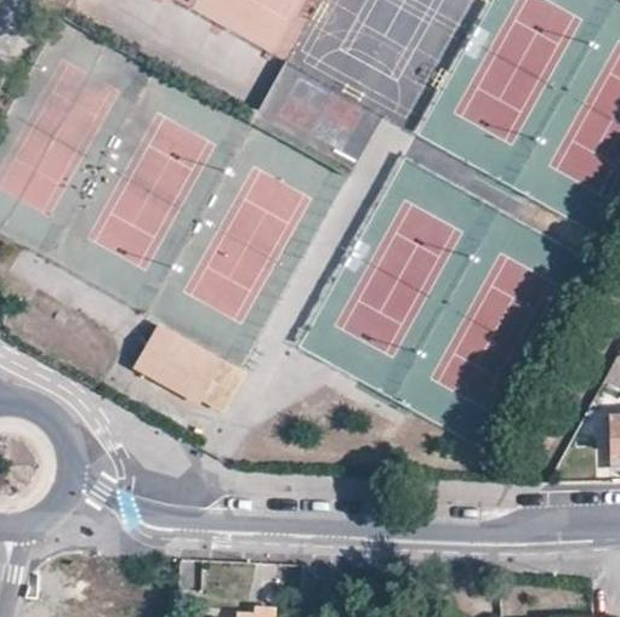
[(159,355),(147,375),(199,406),(202,401),(222,366),(157,327),(146,347),(159,355)]
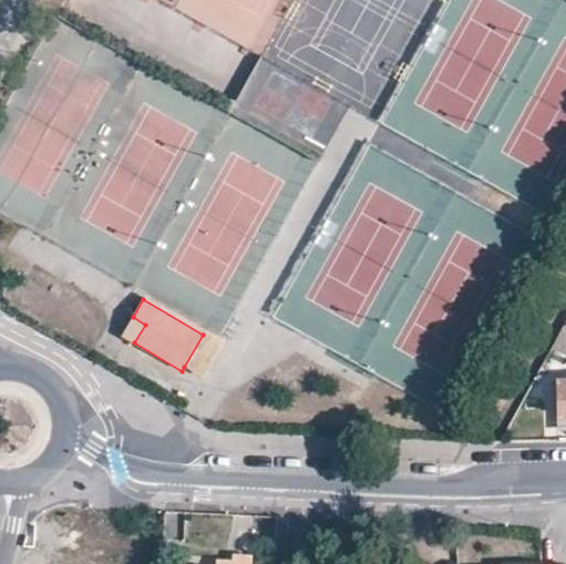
[(122,336),(134,342),(145,325),(133,317),(122,336)]
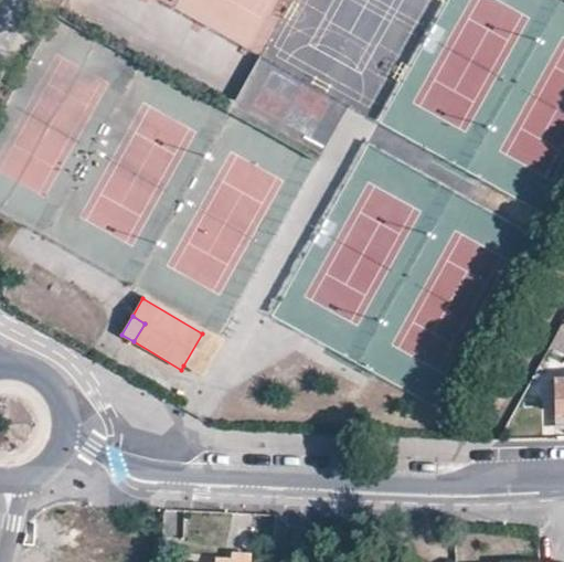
[(563,328),(552,351),(563,357),(563,328)]
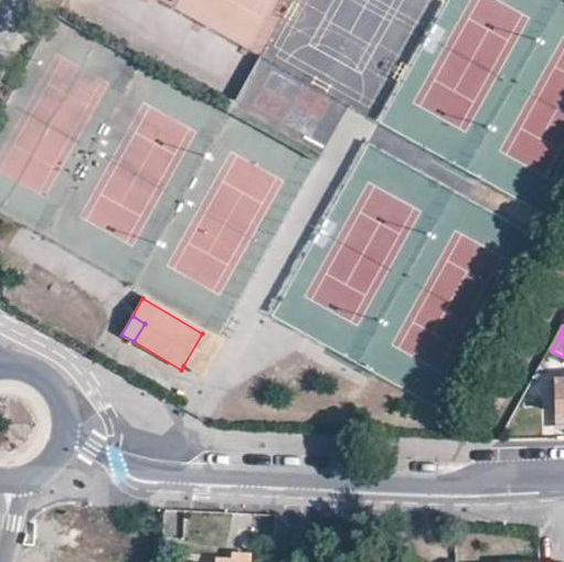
[(203,332),(202,333),(183,366),(203,375),(221,343),(203,332)]
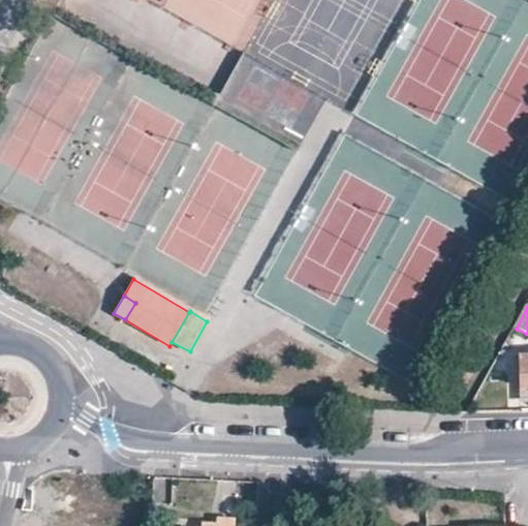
[(527,356),(519,357),(519,390),(527,389),(527,356)]
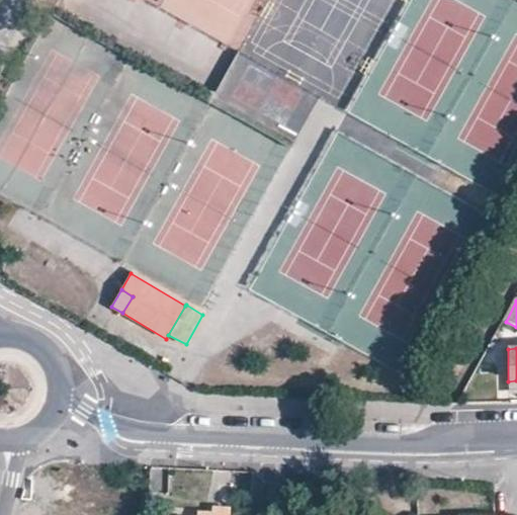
[(93,506),(92,506),(92,514),(106,514),(108,507),(106,507),(93,506)]
